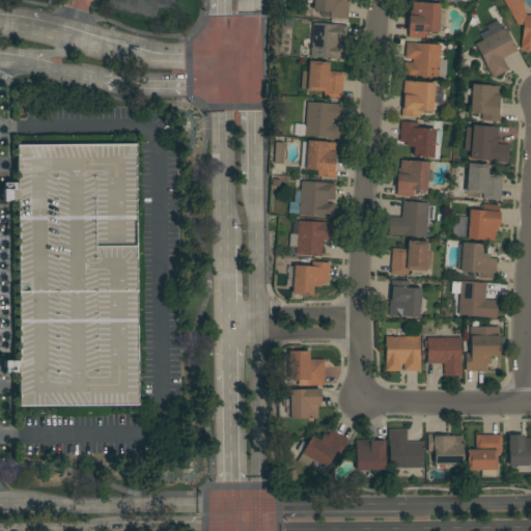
[(348,0),(347,20),(330,18),(330,12),(312,10),(312,0),(348,0)]
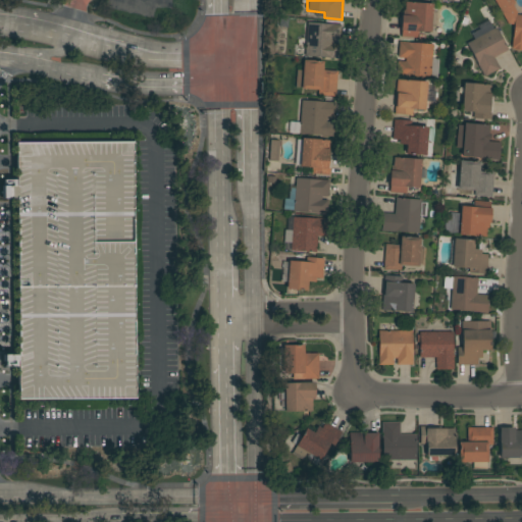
[(494,0),(512,0),(515,4),(513,5),(518,12),(516,13),(517,14),(521,14),(521,50),(514,50),(514,49),(511,48),(514,24),(508,24),(494,0)]
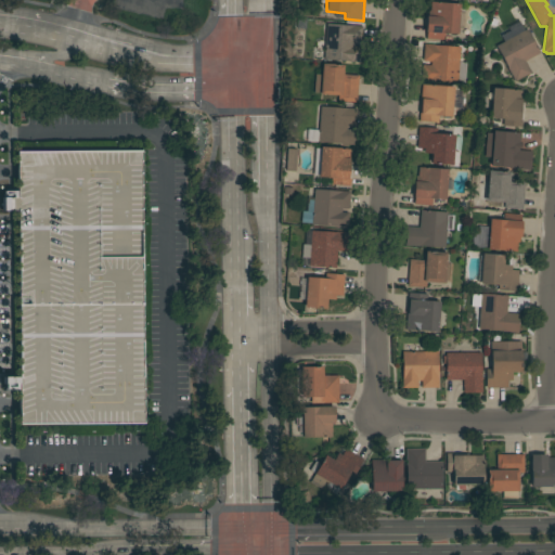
[(457,35),(444,34),(443,40),(426,39),(426,33),(427,16),(428,16),(428,11),(430,11),(430,2),(460,4),(457,35)]
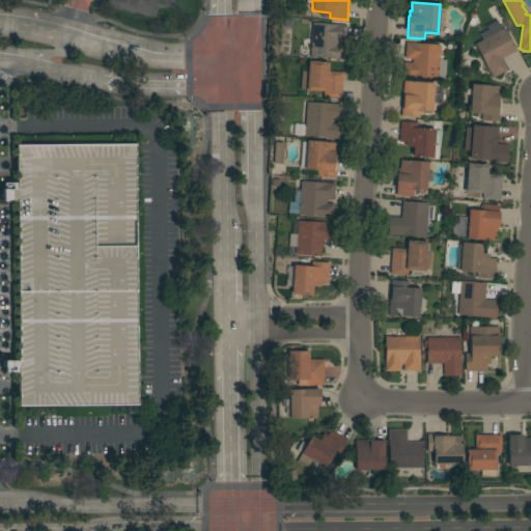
[(502,59),(508,70),(493,79),(485,65),(486,64),(475,44),(482,39),(478,33),(486,29),(484,26),(496,20),(498,23),(499,22),(502,29),(504,28),(516,51),(502,59)]
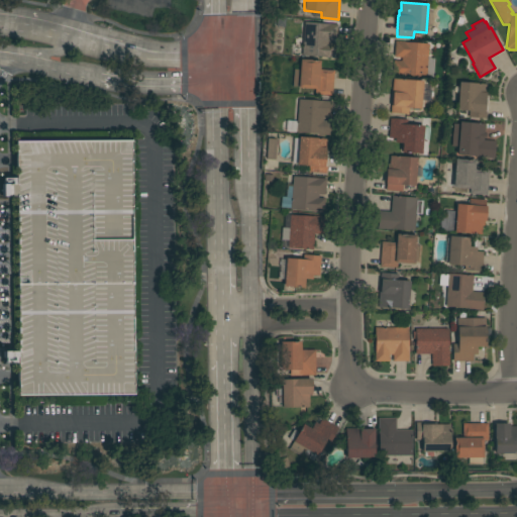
[(337,24),(336,40),(330,40),(329,43),(336,44),(335,58),(334,58),(334,59),(325,58),(325,57),(294,55),(295,43),(303,43),(304,22),(337,24)]
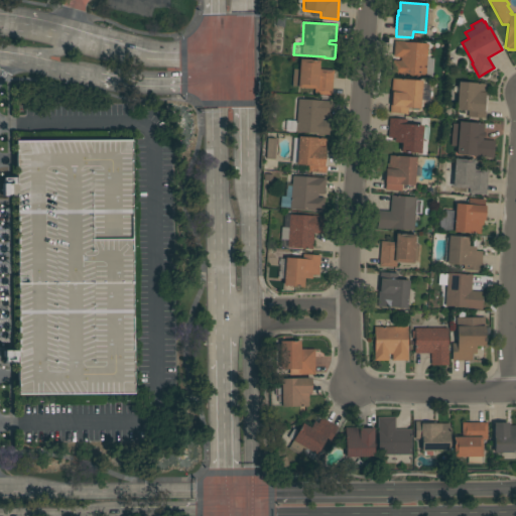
[(426,58),(433,59),(432,78),(392,75),(393,60),(400,61),(400,57),(393,57),(394,41),(402,41),(402,42),(427,44),(426,58)]
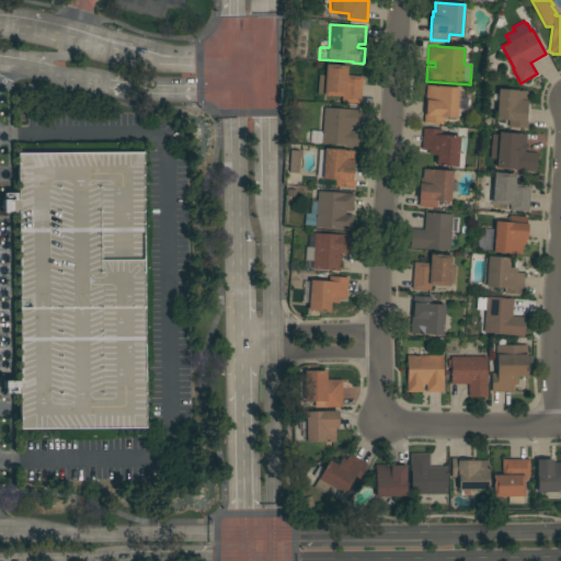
[(347,66),(346,76),(363,77),(361,104),(342,103),(342,96),(323,95),(324,94),(318,94),(319,76),(324,76),(325,65),(347,66)]
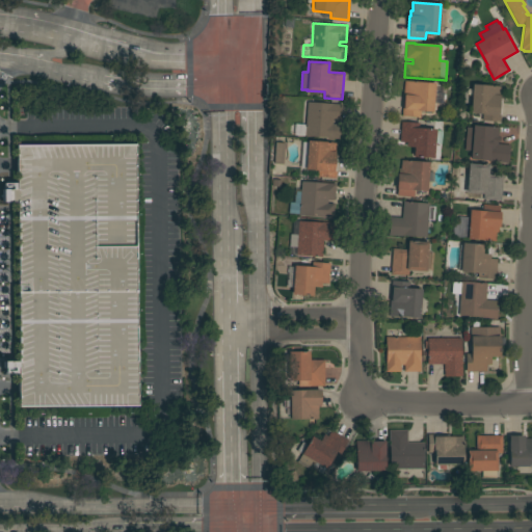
[(435,83),(433,112),(420,111),(420,117),(401,116),(404,81),(435,83)]
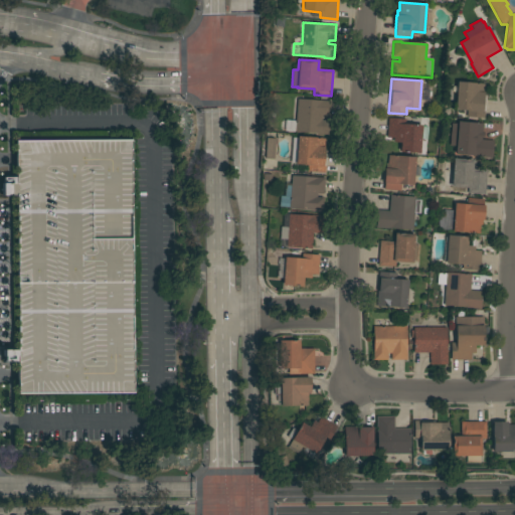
[(467,117),(467,111),(455,110),(456,102),(449,101),(450,84),(457,84),(457,81),(485,83),(484,99),(485,99),(484,111),(485,111),(484,118),(467,117)]
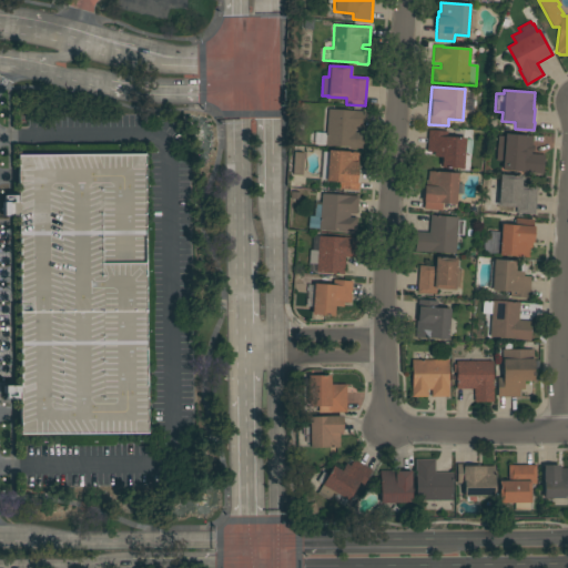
[(365,112),(363,129),(355,129),(355,133),(363,133),(362,149),(325,146),(325,144),(316,144),(317,135),(326,137),(328,109),(365,112)]
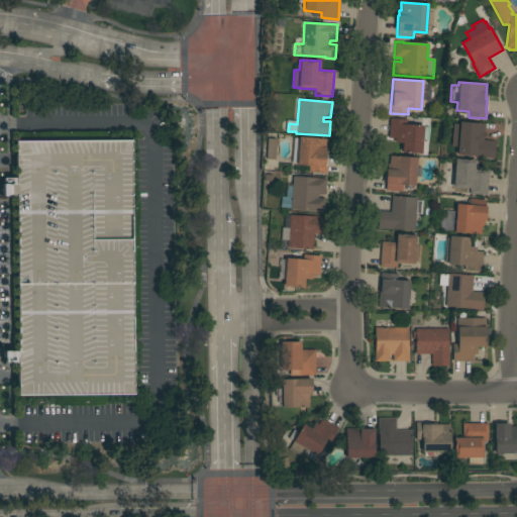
[(390,118),(407,119),(407,124),(423,126),(423,127),(430,127),(429,140),(422,139),(422,154),(402,152),(402,143),(395,143),(395,138),(389,138),(390,118)]
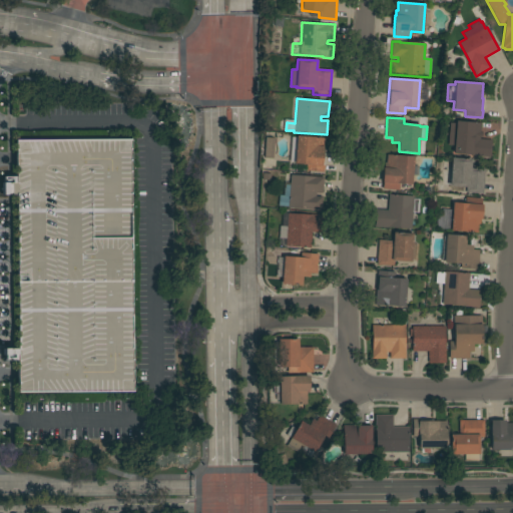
[(447,153),(450,123),(456,124),(456,121),(481,123),(480,131),(482,131),(481,138),(480,138),(480,139),(492,140),(490,157),(447,153)]
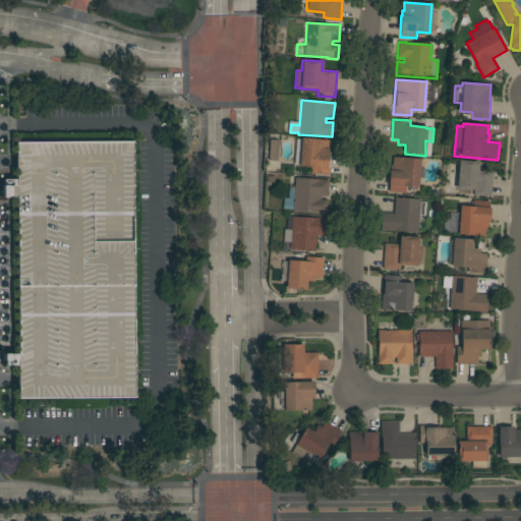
[(310,174),(311,167),(299,166),(299,165),(294,164),(296,139),(301,139),(301,138),(329,139),(329,155),(330,155),(329,167),(329,175),(310,174)]
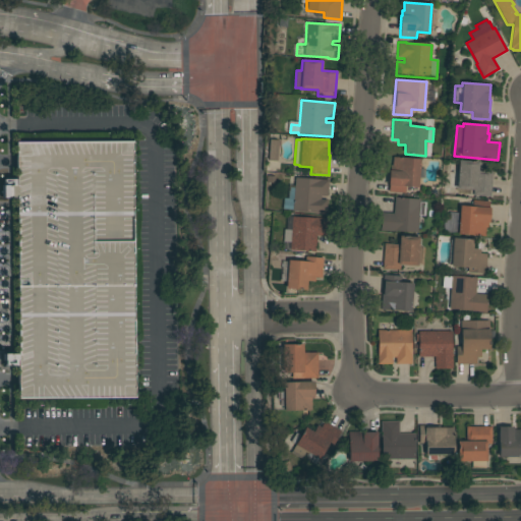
[(278,161),(269,161),(270,140),(279,140),(278,161)]
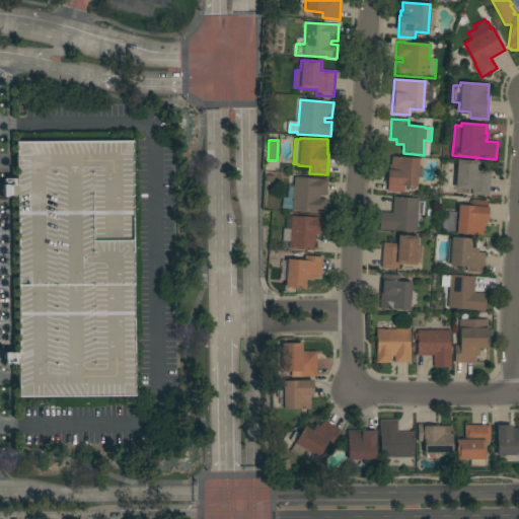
[(134,396),(17,396),(17,365),(6,365),(6,359),(3,359),(3,353),(17,353),(16,198),(2,198),(2,184),(4,184),(4,178),(15,178),(15,141),(133,141),(134,396)]
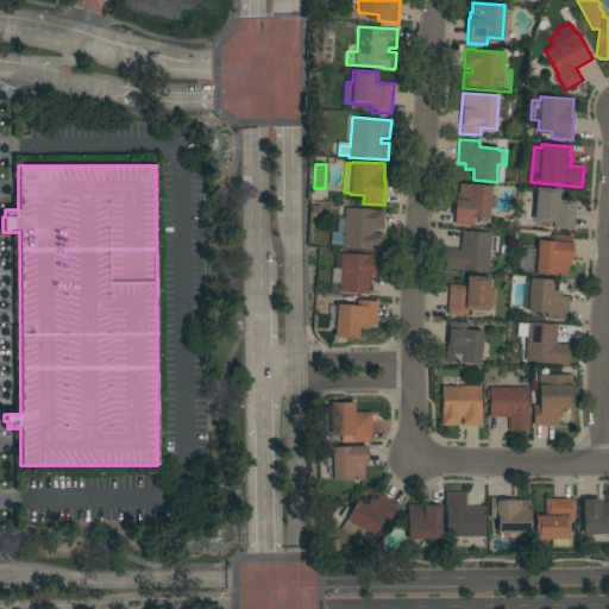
[(491,186),(489,219),(475,218),(473,226),(454,225),(454,217),(453,217),(454,199),(456,199),(457,194),(459,194),(459,183),(491,186)]
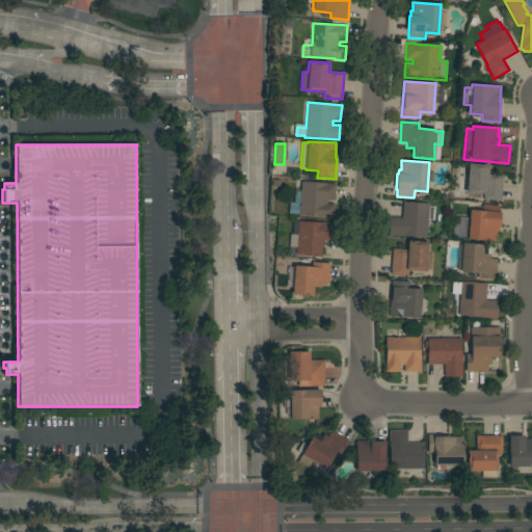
[(501,202),(483,200),(483,194),(466,193),(466,191),(458,191),(458,187),(458,184),(458,181),(459,178),(462,175),(468,173),(468,163),(488,165),(488,175),(503,176),(501,202)]
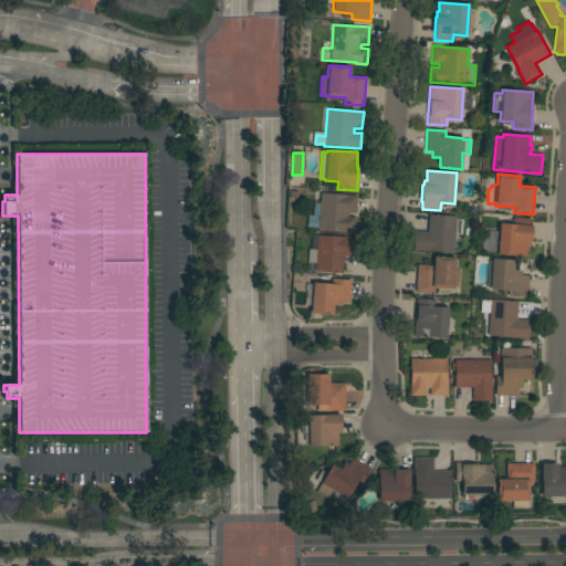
[(357,196),(356,213),(348,212),(348,217),(355,217),(354,232),(306,229),(307,216),(313,216),(314,201),(320,201),(321,194),(357,196)]
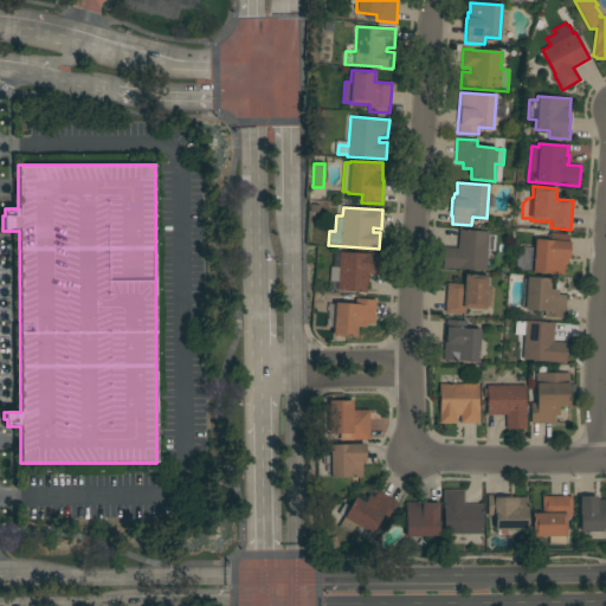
[(443,269),(444,247),(458,249),(459,230),(489,232),(485,271),(443,269)]
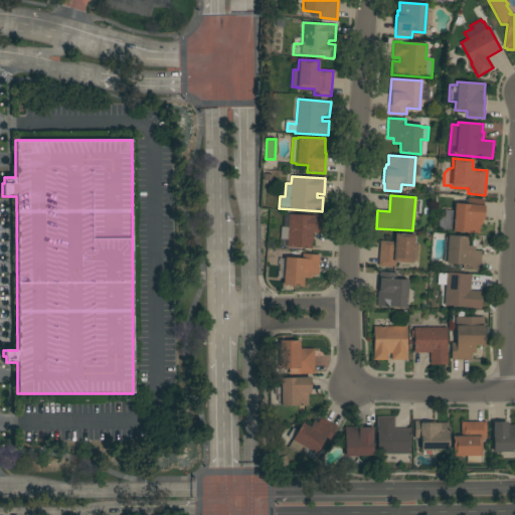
[(467,204),(468,198),(484,199),(482,225),(480,225),(480,233),(453,232),(453,230),(446,230),(444,230),(442,229),(441,228),(439,225),(439,221),(439,219),(441,217),(444,216),(444,209),(454,210),(455,203),(467,204)]
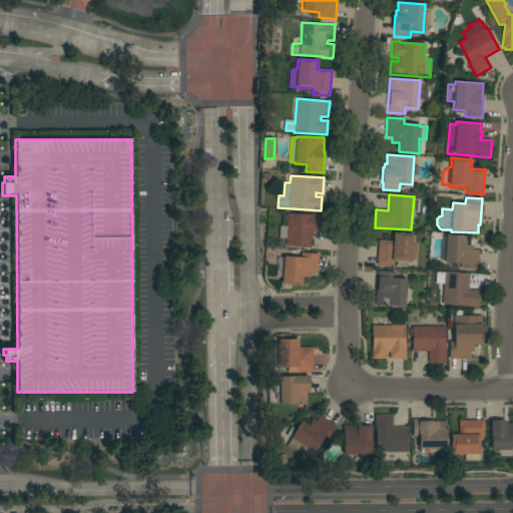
[(311,215),(311,214),(325,215),(324,233),(312,232),(311,248),(285,246),(286,238),(279,238),(280,225),(282,226),(283,212),(311,215)]
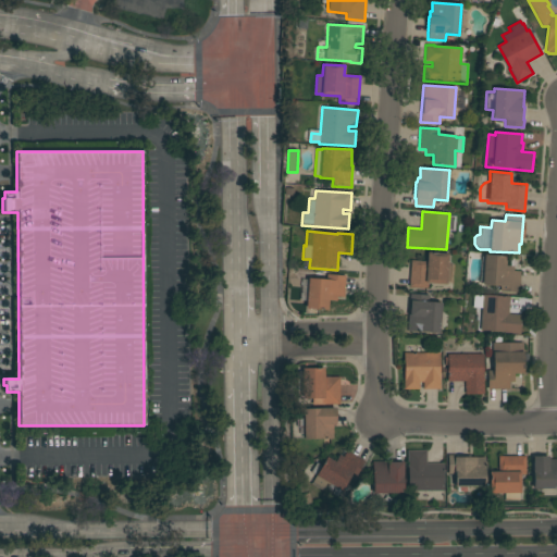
[(411,260),(426,261),(426,252),(448,254),(446,285),(428,283),(428,288),(409,287),(411,260)]
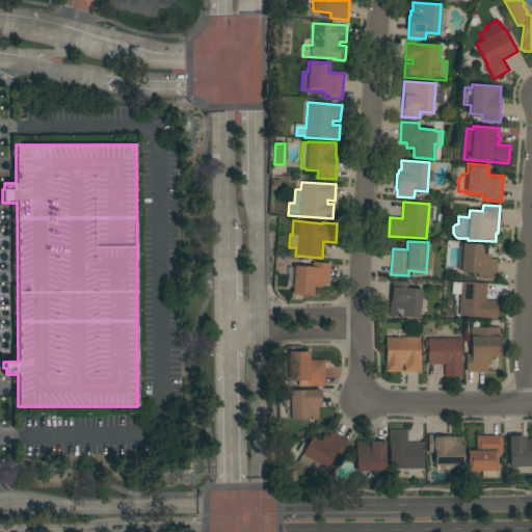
[(496,280),(477,278),(478,273),(460,272),(462,243),(483,245),(482,254),(490,255),(490,259),(497,260),(496,280)]
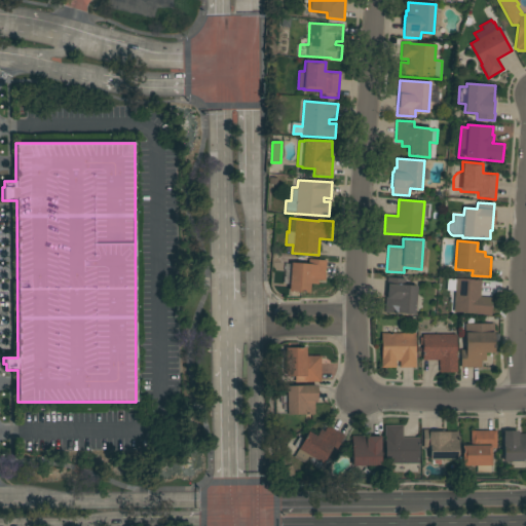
[(325,280),(317,280),(317,285),(310,284),(309,293),(289,292),(291,263),(308,264),(308,259),(327,260),(325,280)]
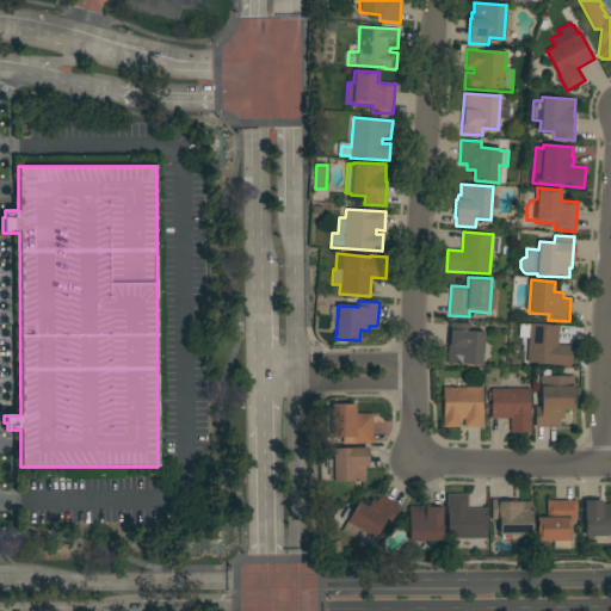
[(446,363),(448,344),(449,344),(450,322),(470,323),(469,332),(485,333),(482,365),(446,363)]
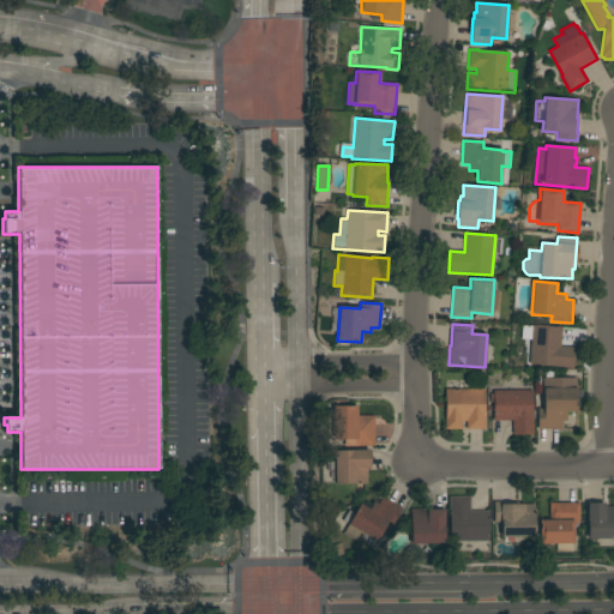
[(575,348),(573,368),(529,365),(531,325),(561,327),(560,347),(575,348)]
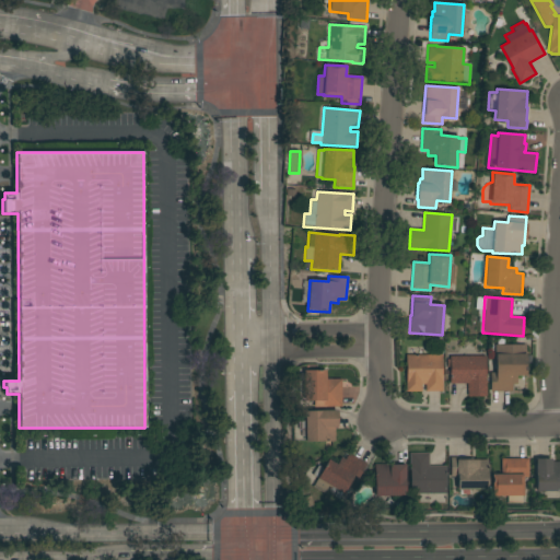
[(510,354),(510,347),(526,346),(526,376),(516,376),(516,384),(512,384),(512,392),(490,392),(490,373),(496,373),(496,354),(510,354)]
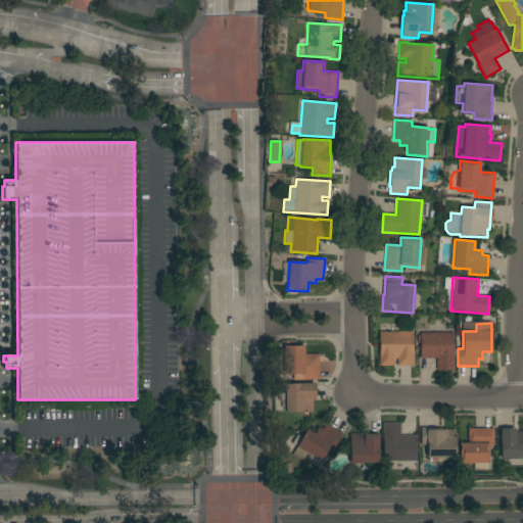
[(393,366),(379,366),(379,332),(380,332),(380,325),(394,325),(394,327),(398,327),(398,332),(413,331),(414,366),(397,366),(396,359),(393,359),(393,366)]
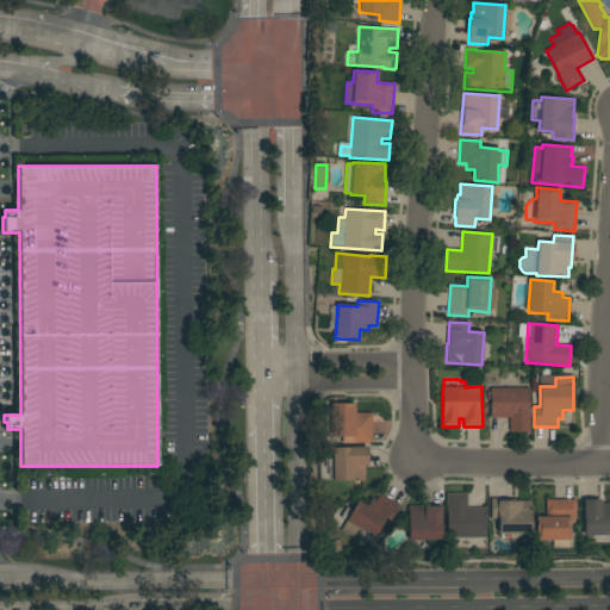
[(529,387),(529,415),(530,433),(509,433),(509,418),(490,418),(490,388),(529,387)]
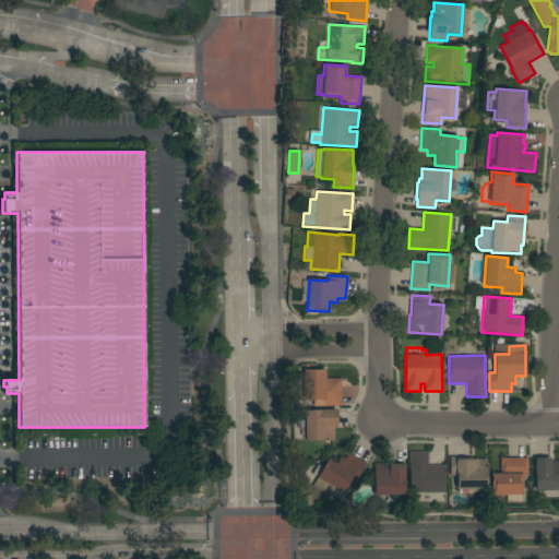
[(341,406),(322,406),(322,401),(304,401),(302,370),(325,369),(325,379),(341,378),(341,406)]
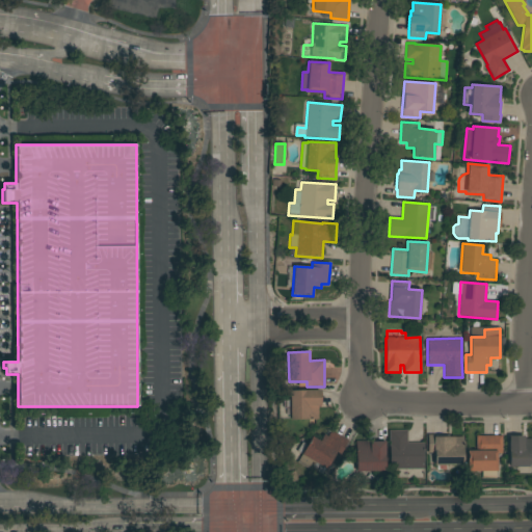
[(321,405),(318,406),(318,420),(290,420),(290,416),(287,416),(287,408),(284,408),(284,399),(278,399),(278,389),(287,389),(287,399),(290,399),(289,391),(320,390),(321,405)]
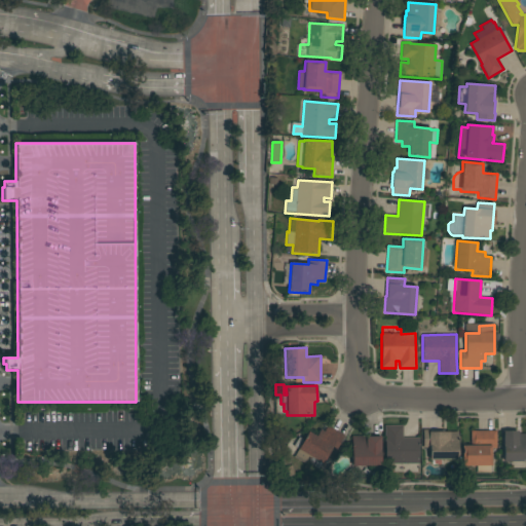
[(316,437),(320,429),(324,431),(327,425),(344,436),(335,451),(332,449),(323,464),(322,463),(317,468),(308,462),(306,465),(294,457),(298,449),(294,446),(299,437),(303,440),(308,431),(316,437)]
